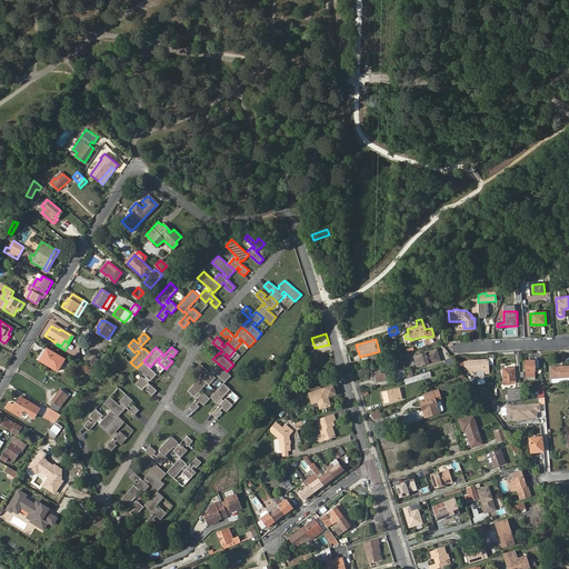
[(47,349),(40,361),(58,372),(65,360),(47,349)]
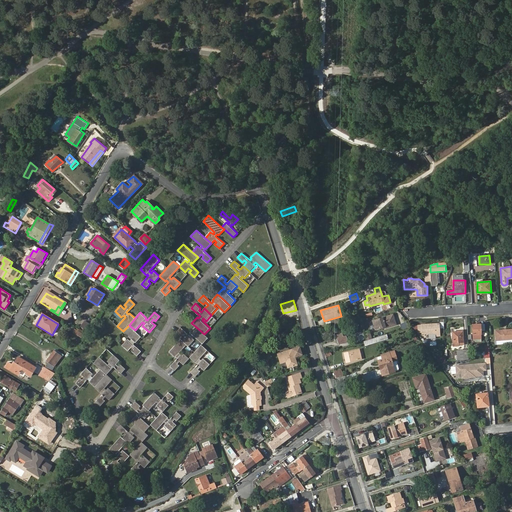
[(386,326),(386,328),(397,325),(394,314),(372,321),(375,330),(382,327),(386,326)]
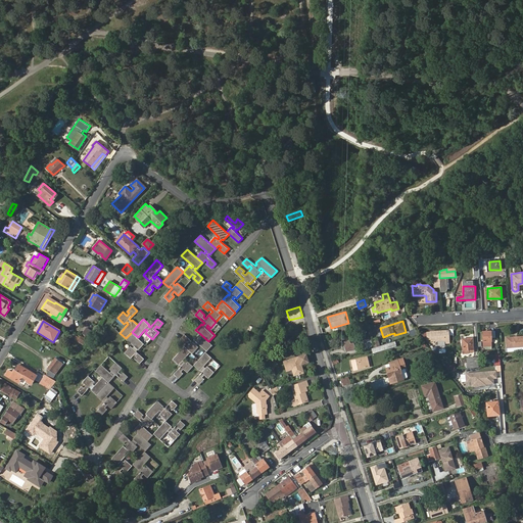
[(87,327),(82,333),(89,337),(93,332),(87,327)]
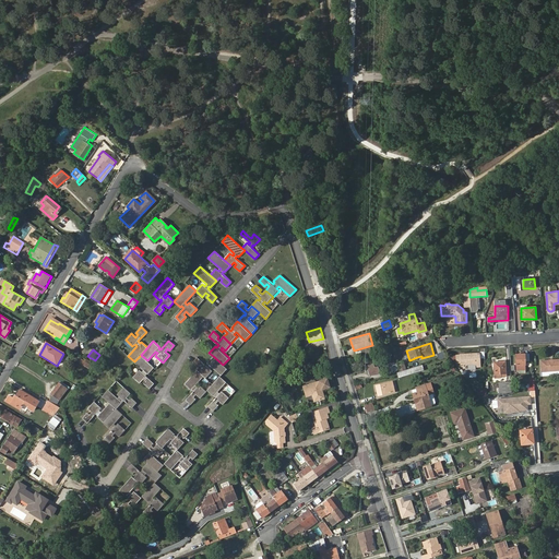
[(460,354),(461,365),(475,364),(475,368),(478,367),(478,359),(479,359),(479,354),(479,353),(460,354)]
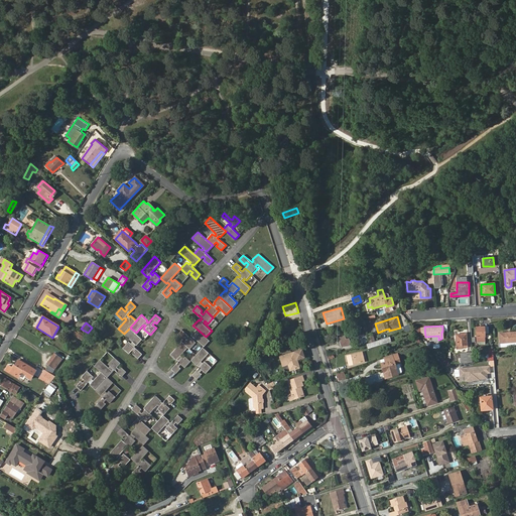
[(476,328),(477,342),(485,341),(484,334),(484,327),(476,328)]
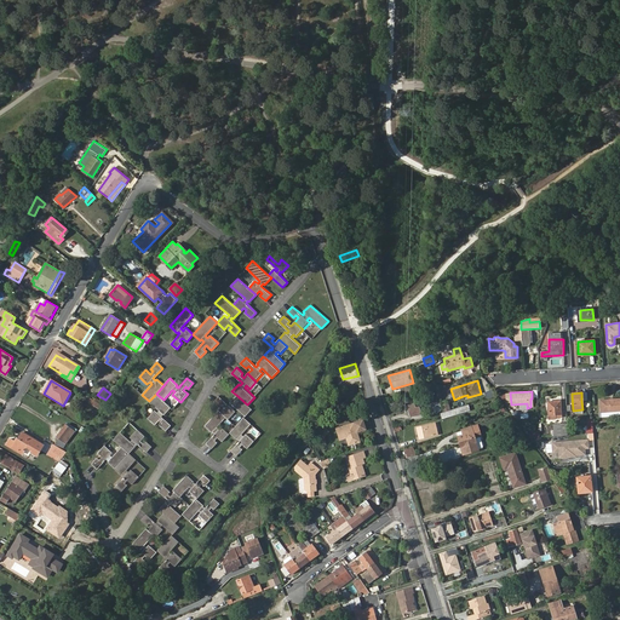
[(156,394),(149,401),(160,411),(158,413),(155,411),(148,418),(155,425),(160,420),(162,423),(160,425),(166,431),(172,425),(161,415),(164,414),(165,414),(171,407),(164,400),(156,394)]
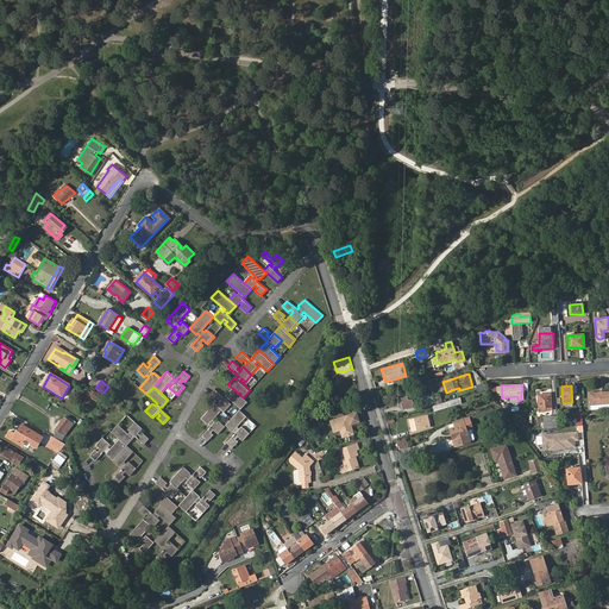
[(230,402),(231,400),(242,409),(248,402),(243,397),(232,388),(226,395),(227,396),(226,399),(215,389),(211,395),(217,400),(219,397),(221,400),(218,405),(223,409),(226,412),(232,405),(230,402)]
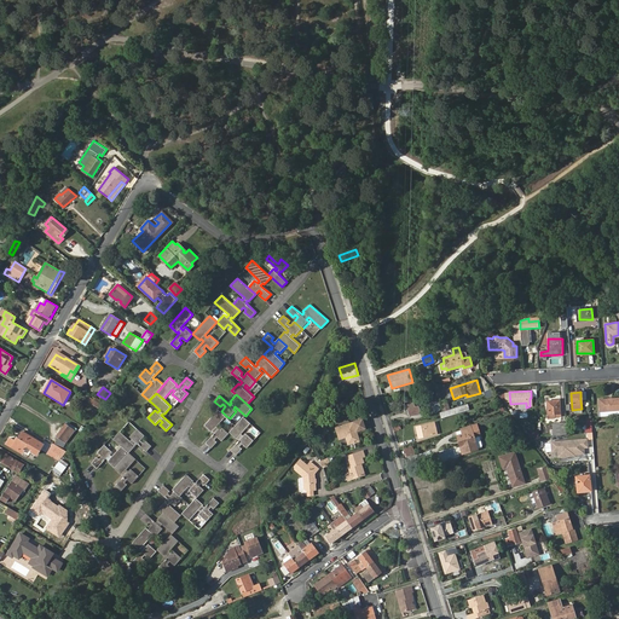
[(618,398),(599,399),(599,411),(618,410),(618,398)]
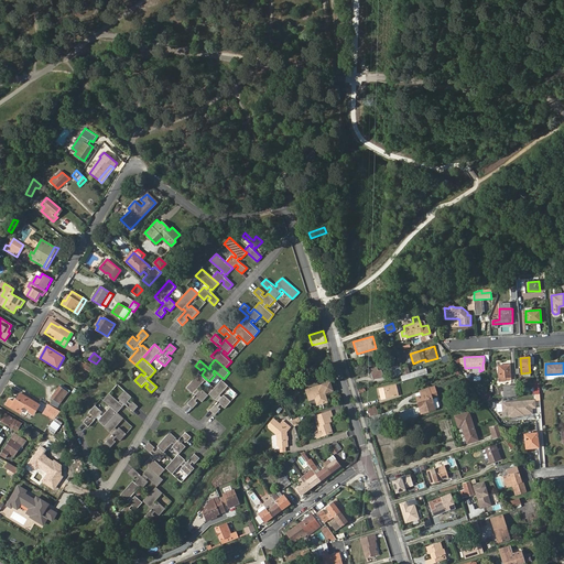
[(505,379),(509,379),(508,365),(497,366),(498,377),(505,376),(505,379)]
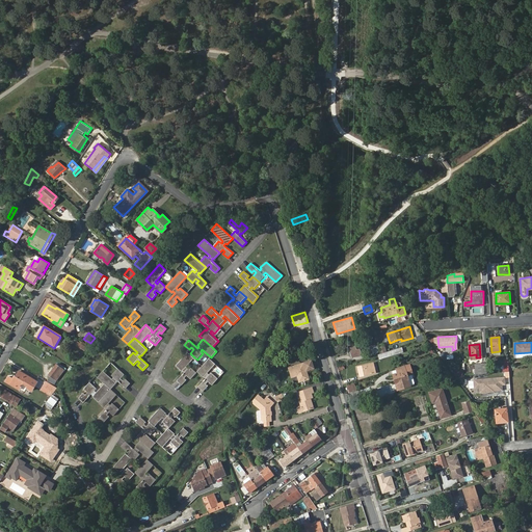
[(357,355),(362,354),(364,353),(362,348),(356,350),(355,346),(349,348),(352,356),(357,355)]
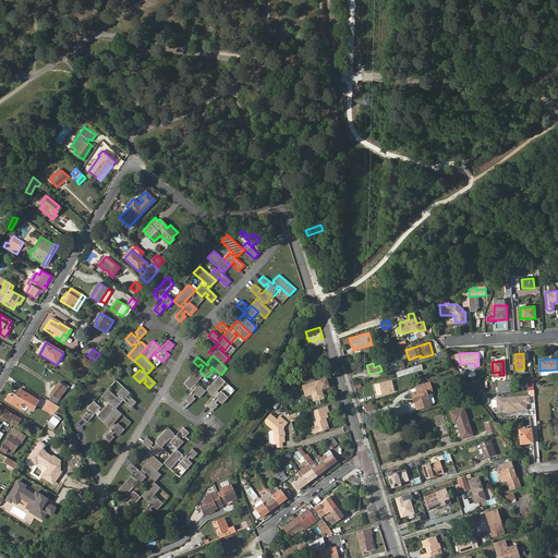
[(397,372),(398,376),(422,370),(420,364),(397,372)]
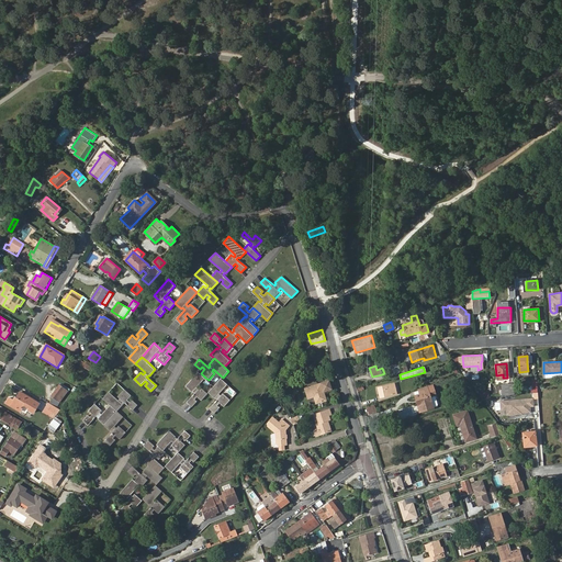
[(209,392),(202,386),(200,389),(198,386),(205,378),(201,373),(199,371),(187,385),(193,392),(194,391),(195,392),(188,402),(193,406),(198,401),(195,398),(198,396),(202,400),(209,392)]
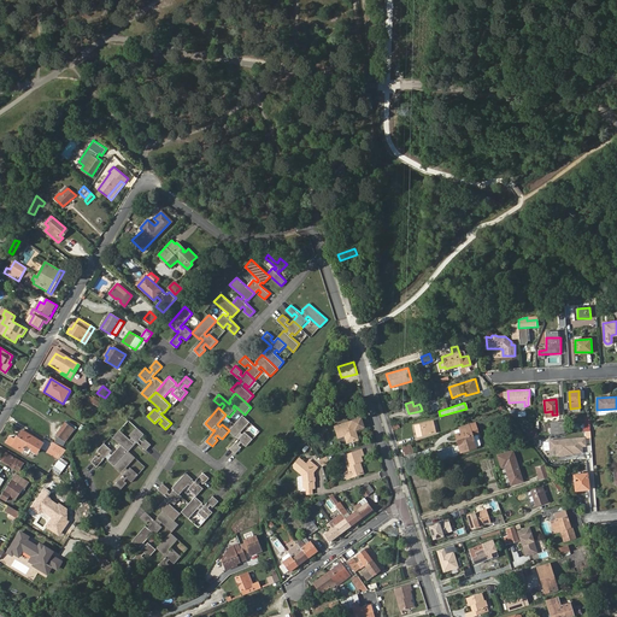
[(244,434),(241,432),(251,422),(244,415),(229,430),(230,430),(236,436),(238,435),(240,438),(230,447),(236,453),(242,447),(240,445),(242,442),(247,446),(254,438),(246,430),(244,434)]
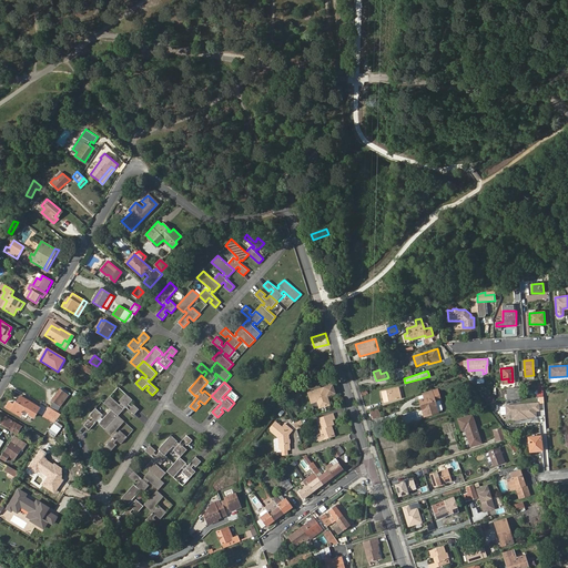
[(323,387),(306,393),(311,403),(316,402),(318,408),(328,405),(323,387)]
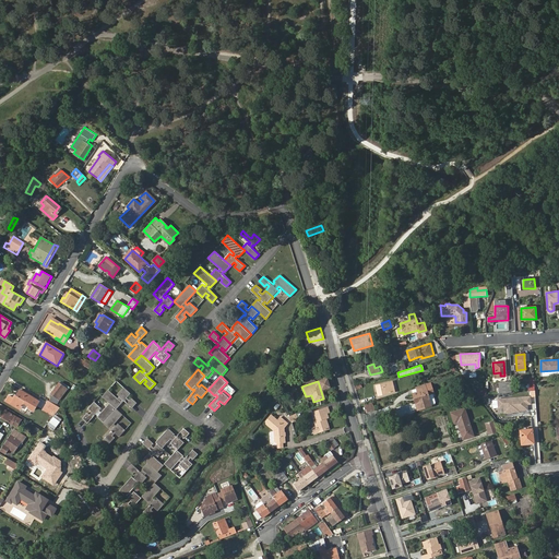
[(389,385),(388,382),(376,385),(379,395),(394,391),(392,384),(389,385)]
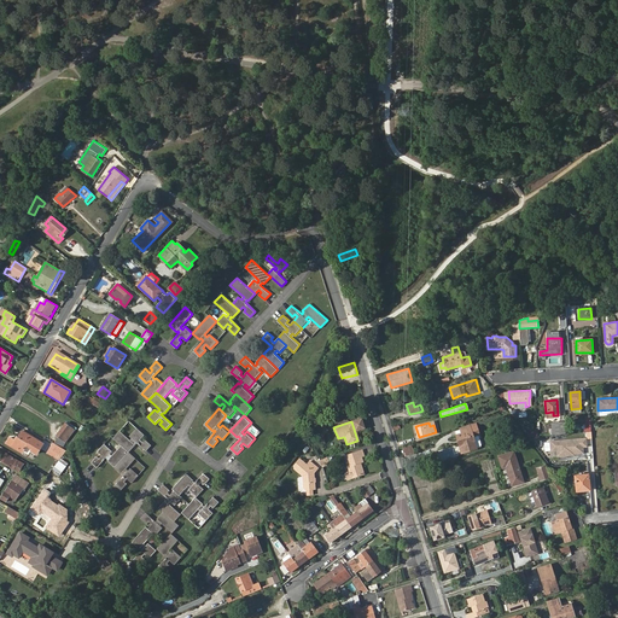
[(461,433),(456,435),(459,439),(460,439),(460,441),(459,442),(460,445),(464,444),(465,450),(477,447),(473,436),(477,435),(479,433),(474,423),(467,425),(468,431),(461,433)]
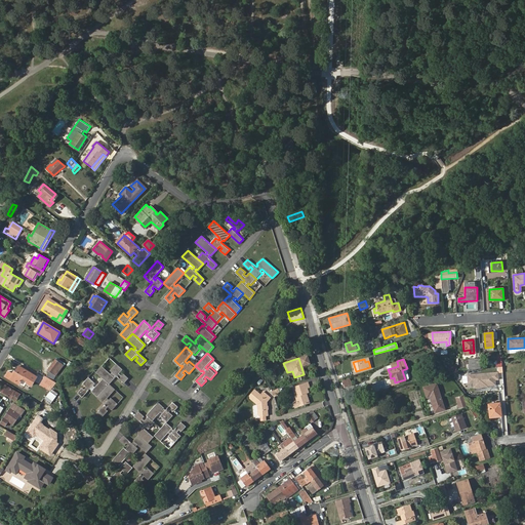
[(480,369),(479,359),(466,359),(468,370),(480,369)]
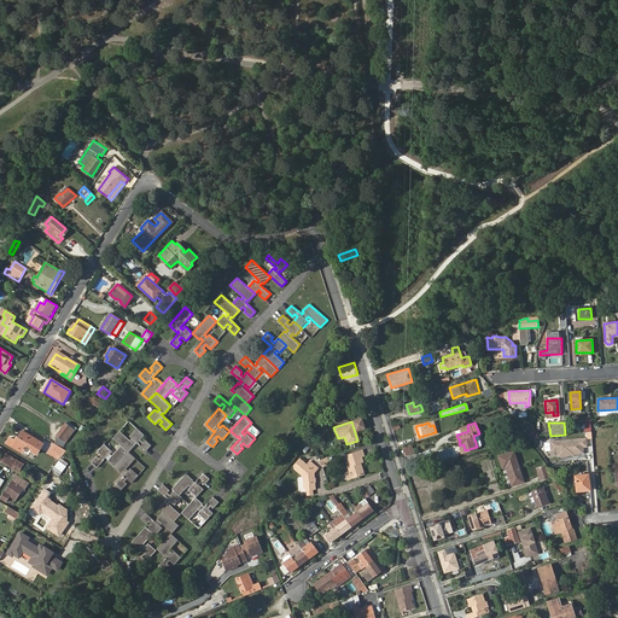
[(65,443),(75,431),(65,424),(57,436),(58,437),(65,443)]
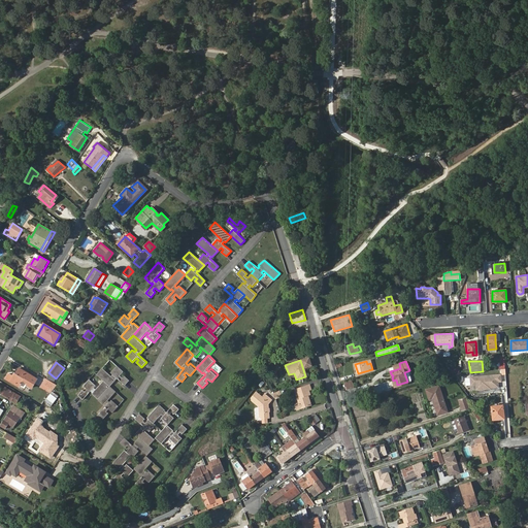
[(124,371),(117,365),(110,371),(113,373),(111,375),(103,368),(97,374),(104,381),(110,386),(116,381),(114,378),(117,377),(125,385),(130,380),(125,375),(123,377),(121,375),(124,371)]
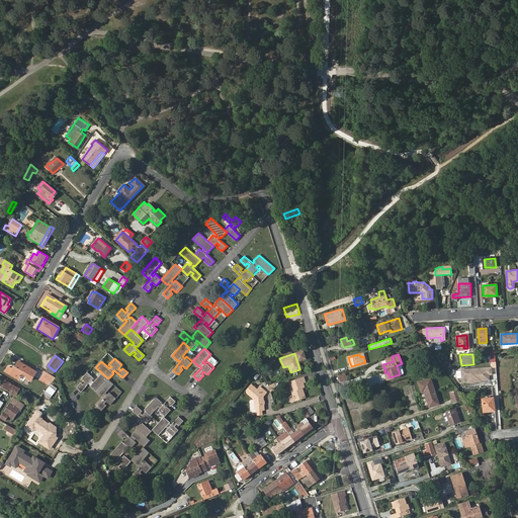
[(18,368),(16,366),(14,365),(9,374),(15,377),(17,375),(20,377),(22,373),(27,376),(26,377),(31,380),(36,372),(19,361),(17,365),(20,366),(18,368)]
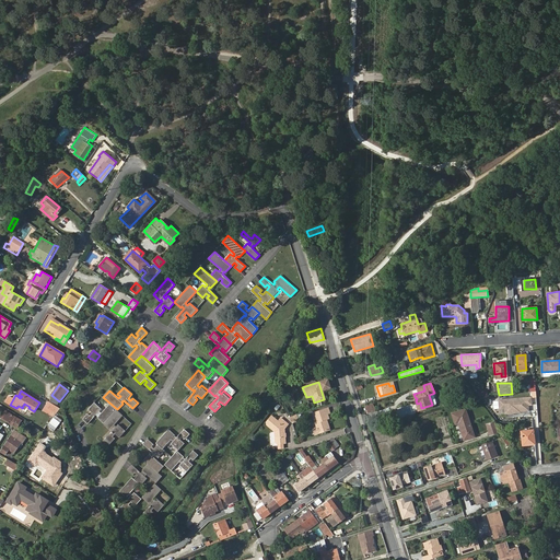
[(56,407),(59,401),(53,396),(49,403),(56,407)]
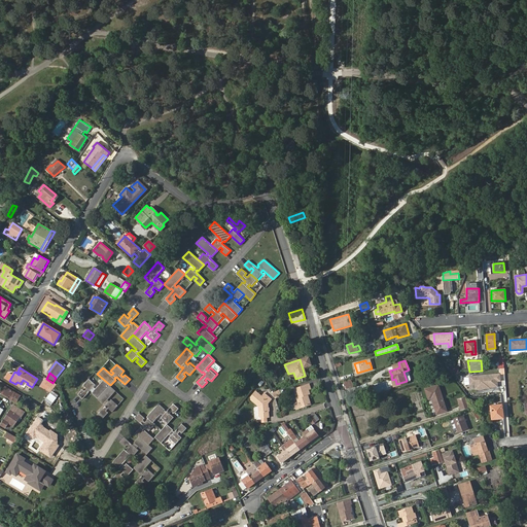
[(500,373),(468,376),(469,385),(475,384),(475,389),(497,387),(497,382),(501,382),(500,373)]
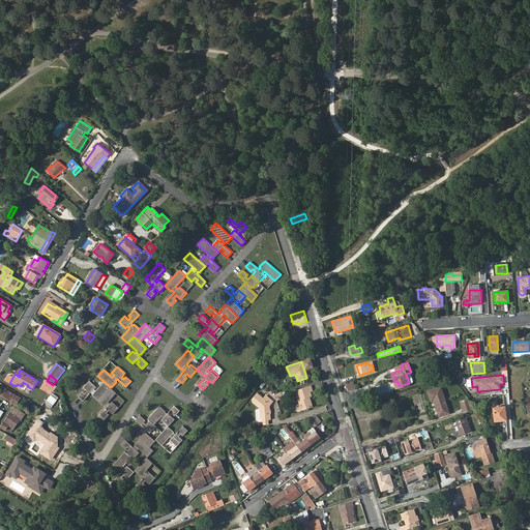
[(52,390),(55,386),(53,385),(47,381),(46,380),(43,385),(52,390)]
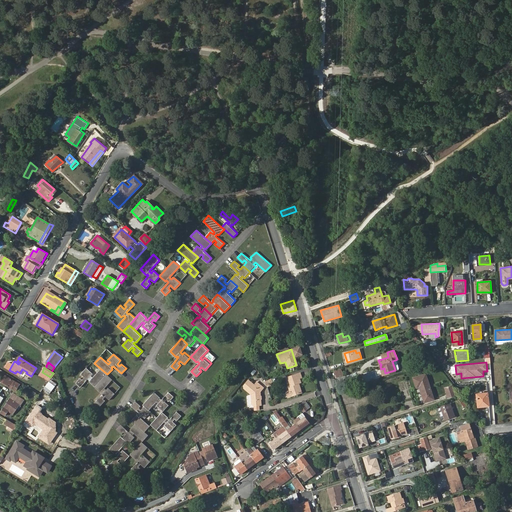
[(94,373),(88,367),(81,374),(85,377),(83,380),(81,378),(76,383),(81,387),(89,379),(90,380),(89,381),(95,387),(107,374),(101,369),(94,377),(92,375),(94,373)]
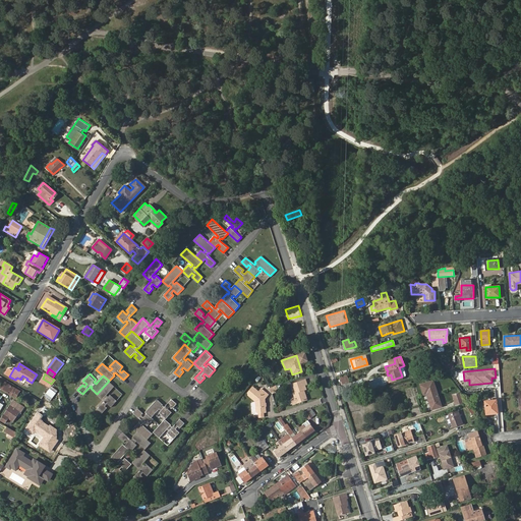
[(51,384),(43,379),(41,383),(50,388),(56,381),(54,380),(51,384)]
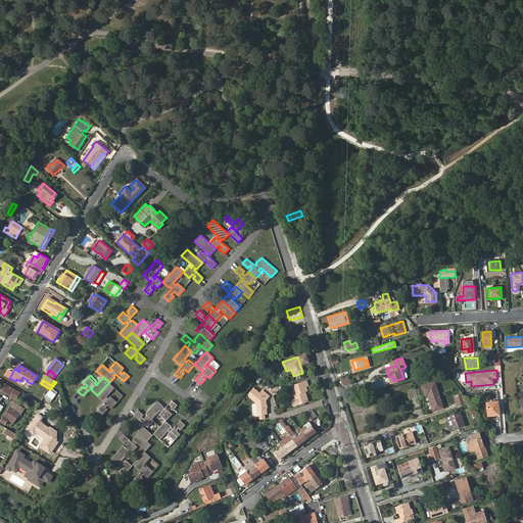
[(296,401),(297,405),(306,401),(302,392),(305,391),(304,387),(307,386),(305,381),(291,386),(295,399),(294,399),(296,401)]
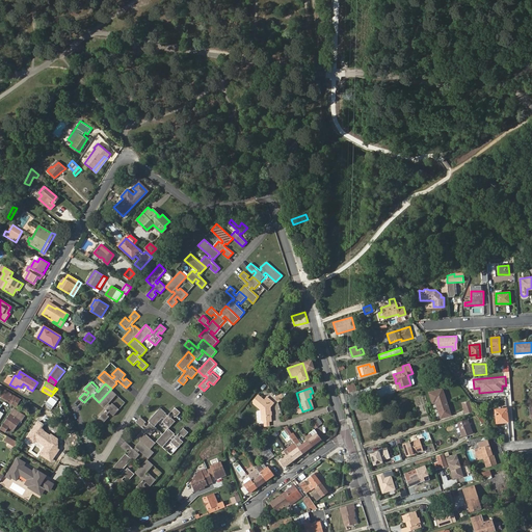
[(111,389),(99,402),(105,407),(106,406),(108,408),(101,417),(105,422),(110,417),(108,415),(110,411),(114,416),(121,408),(114,402),(111,405),(109,403),(117,395),(111,389)]
